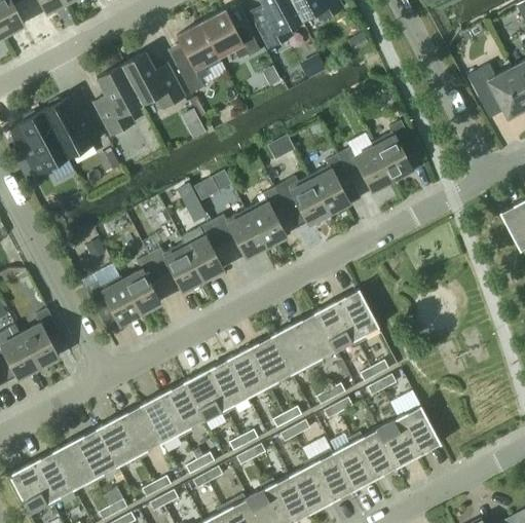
[(14,7),(25,1),(24,0),(0,0),(0,30),(4,37),(25,26),(25,25),(24,25),(14,7)]
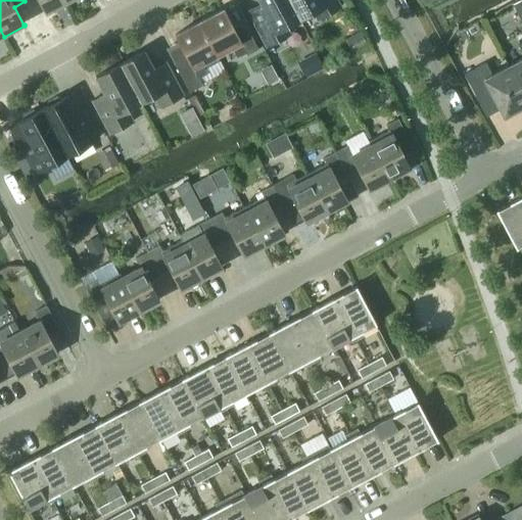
[(24,0),(25,1),(26,0),(38,0),(45,13),(45,15),(66,4),(64,0),(24,0)]
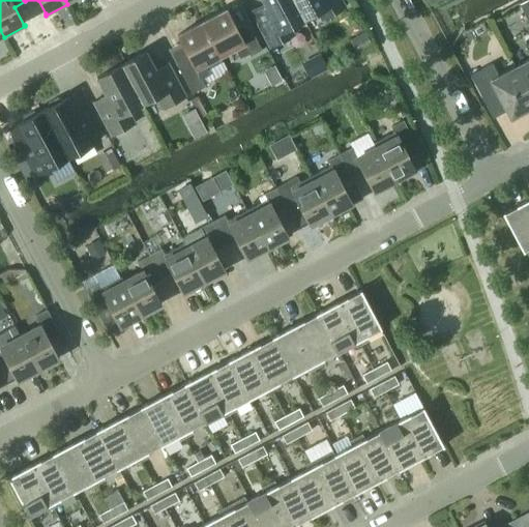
[(282,34),(304,22),(292,0),(262,0),(265,5),(269,6),(268,10),(255,18),(271,50),(286,41),(282,34)]
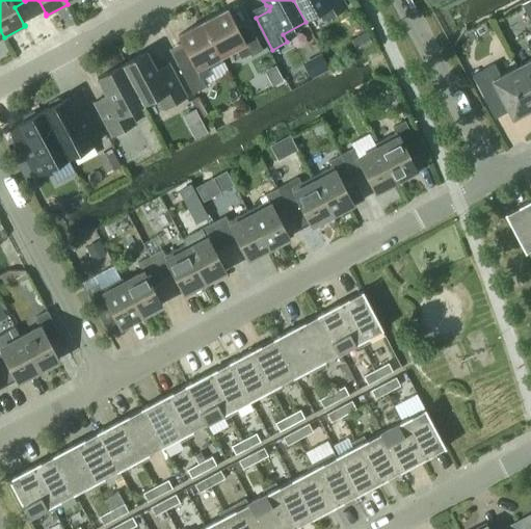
[(293,0),(306,22),(328,10),(333,18),(347,9),(341,0),(293,0)]
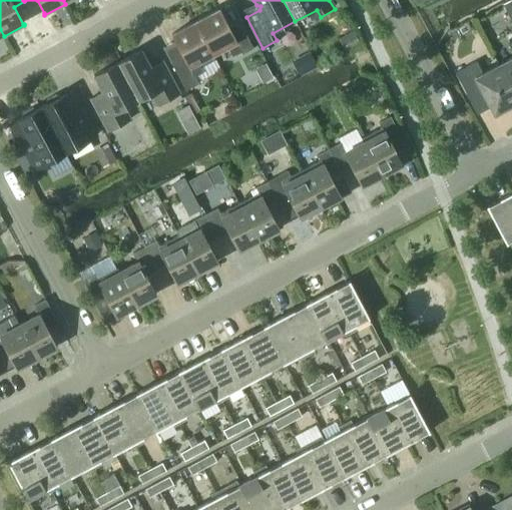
[(219,12),(196,24),(213,57),(228,50),(233,59),(243,54),(243,56),(253,50),(242,29),(231,35),(219,12)]
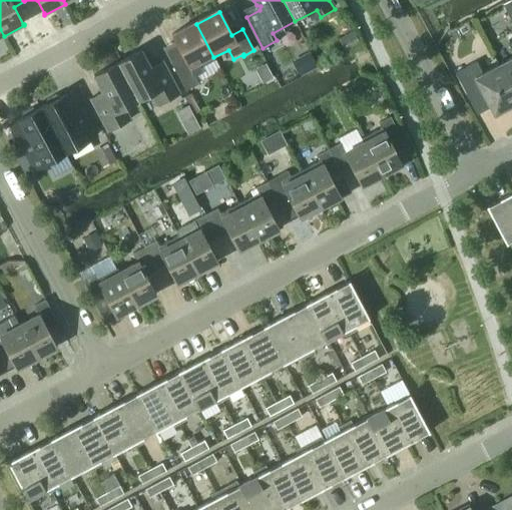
[(199,65),(213,57),(196,24),(172,36),(184,58),(171,64),(186,92),(199,86),(195,79),(204,74),(199,65)]
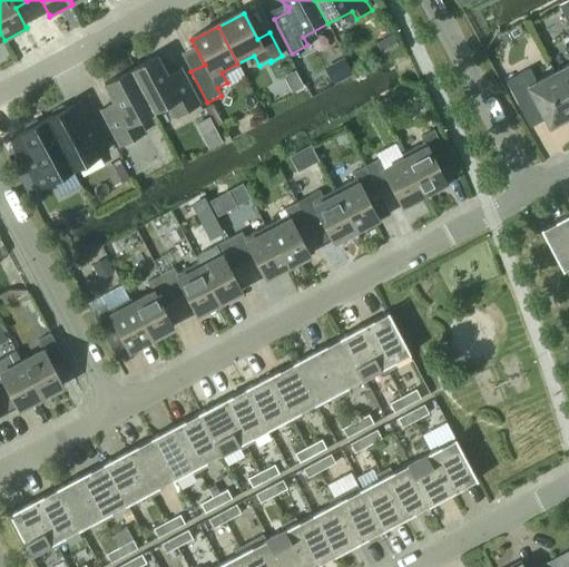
[(568,68),(555,76),(568,101),(568,50),(566,52),(568,58),(568,68)]
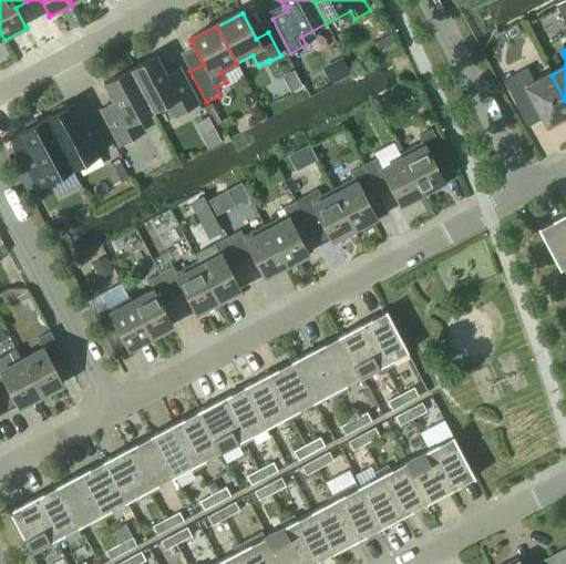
[(157,59),(131,72),(153,114),(168,106),(175,120),(199,106),(185,79),(172,85),(157,59)]
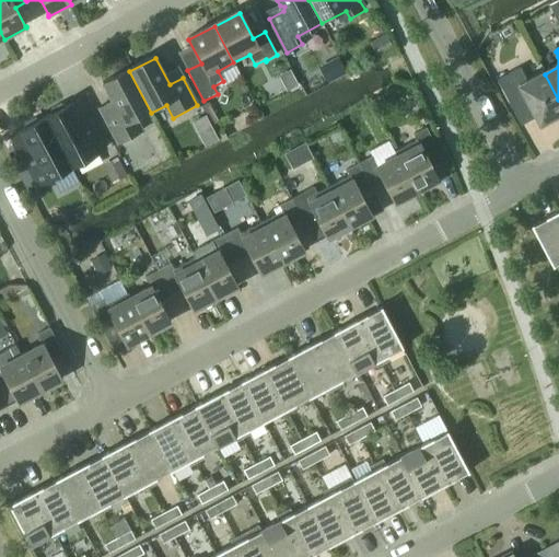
[(540,128),(558,118),(558,100),(545,74),(527,83),(521,70),(498,82),(512,111),(527,103),(540,128)]
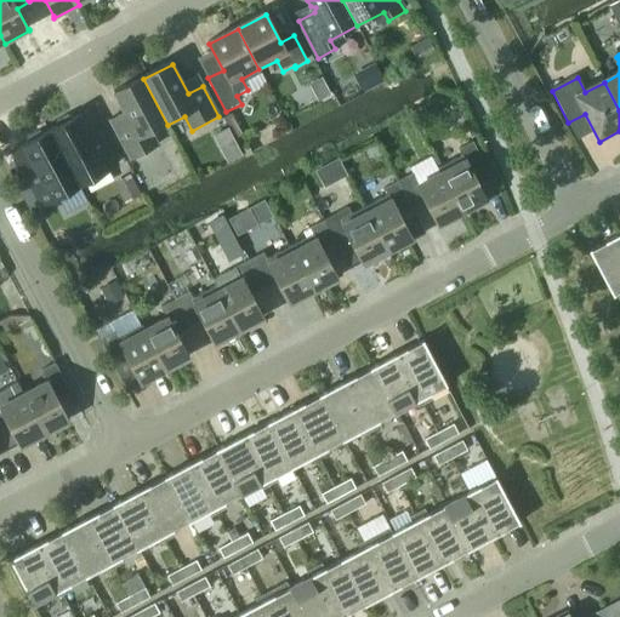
[(151,133),(168,125),(143,79),(114,95),(130,125),(115,132),(131,163),(158,148),(151,133)]
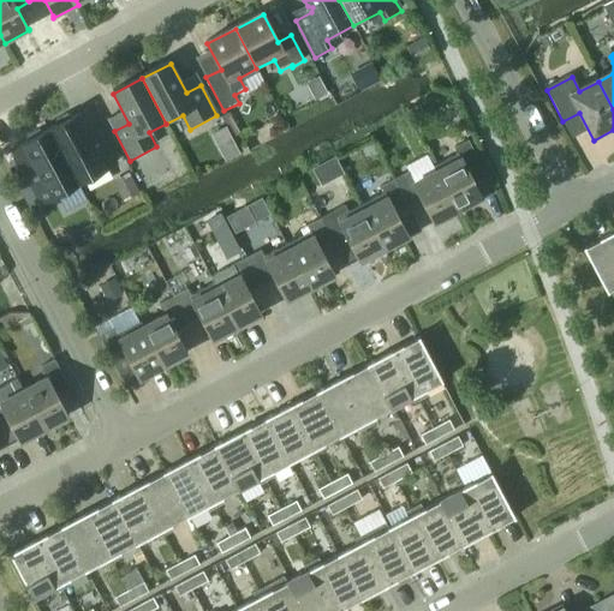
[(59,126),(51,131),(79,186),(115,167),(87,112),(71,120),(69,118),(58,124),(59,126)]
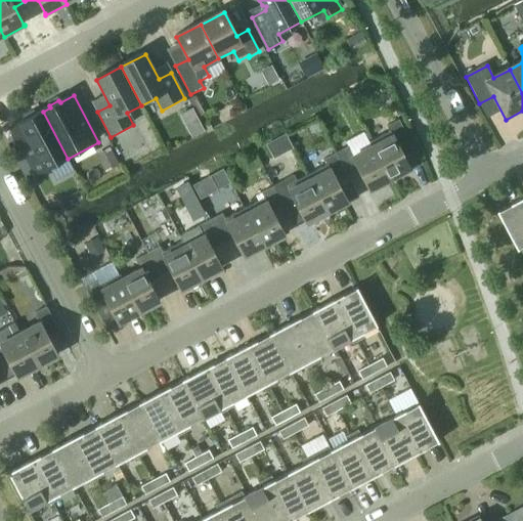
[(37,175),(68,159),(43,112),(36,116),(34,114),(25,119),(26,121),(12,128),(37,175)]
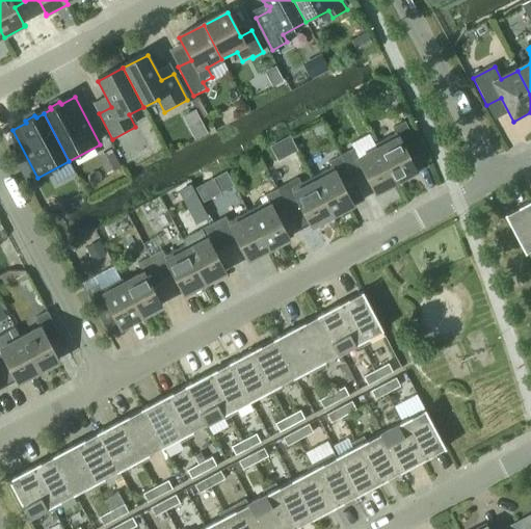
[(396,135),(376,146),(396,183),(418,173),(418,170),(417,172),(406,153),(418,147),(405,124),(394,130),(396,135)]
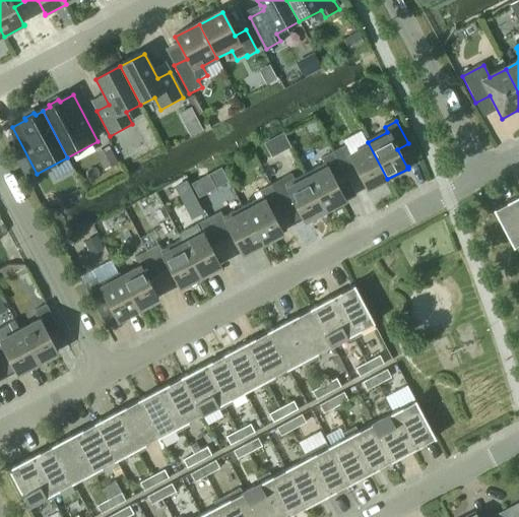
[(269,143),(273,150),(287,143),(283,136),(269,143)]
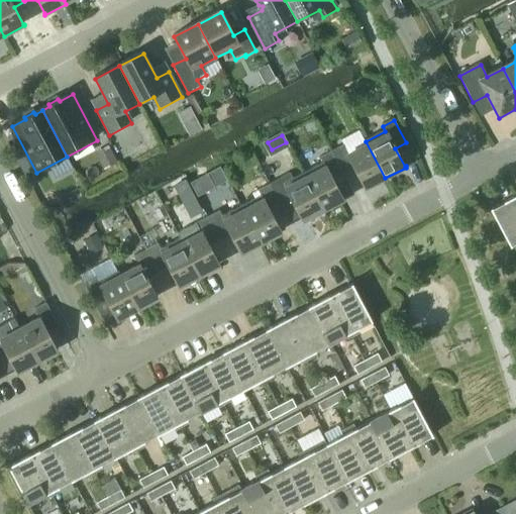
[(343,146),(332,152),(344,176),(354,170),(365,188),(364,188),(365,189),(385,178),(366,141),(365,142),(368,146),(348,156),(343,146)]
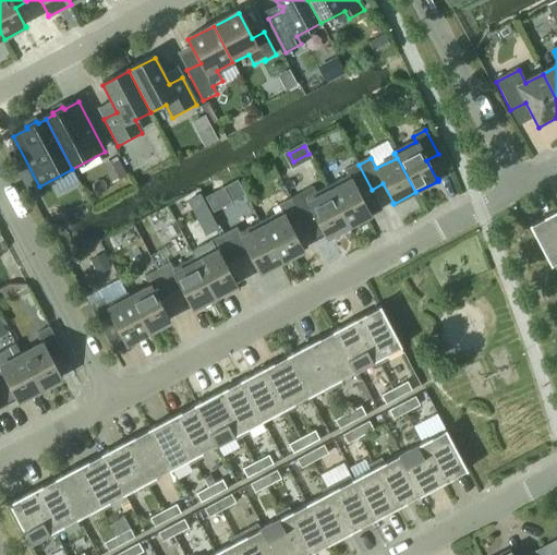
[(26,163),(16,168),(28,190),(38,184),(26,163)]
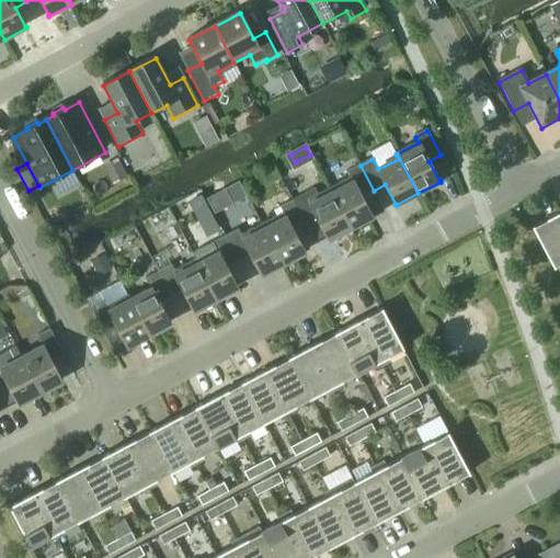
[(351,178),(330,190),(351,229),(374,217),(373,216),(372,216),(362,196),(374,191),(361,166),(347,172),(351,178)]
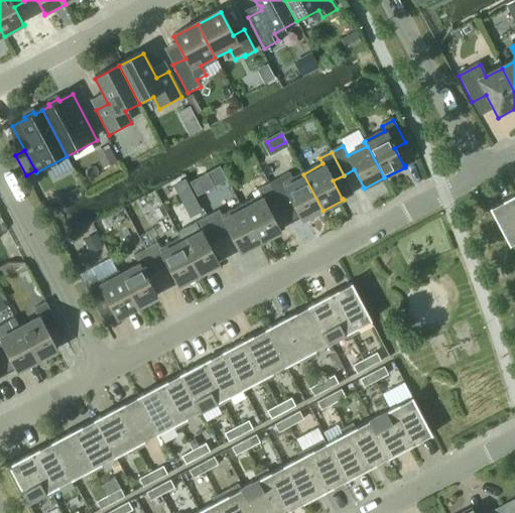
[(99,158),(105,171),(116,165),(109,153),(99,158)]
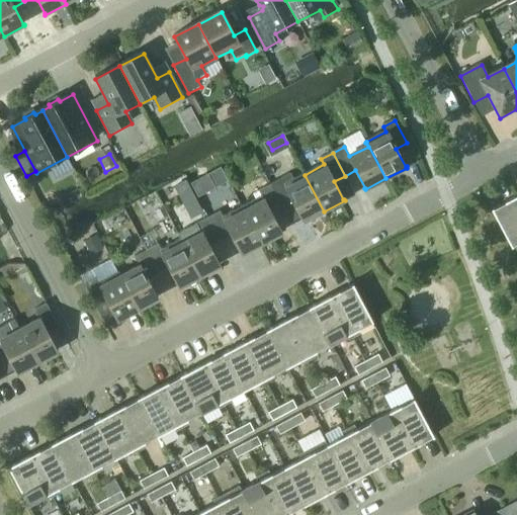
[(227,181),(221,169),(208,175),(216,187),(227,181)]
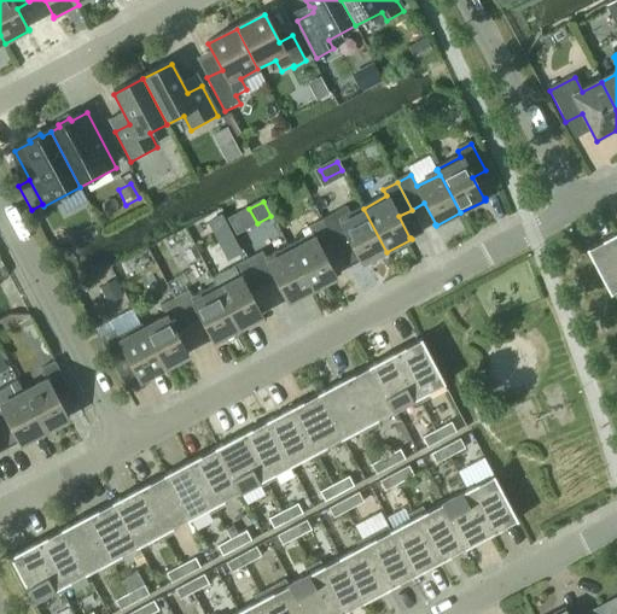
[(337,215),(322,222),(337,249),(350,243),(362,263),(361,264),(361,265),(386,252),(364,209),(341,221),(337,215)]
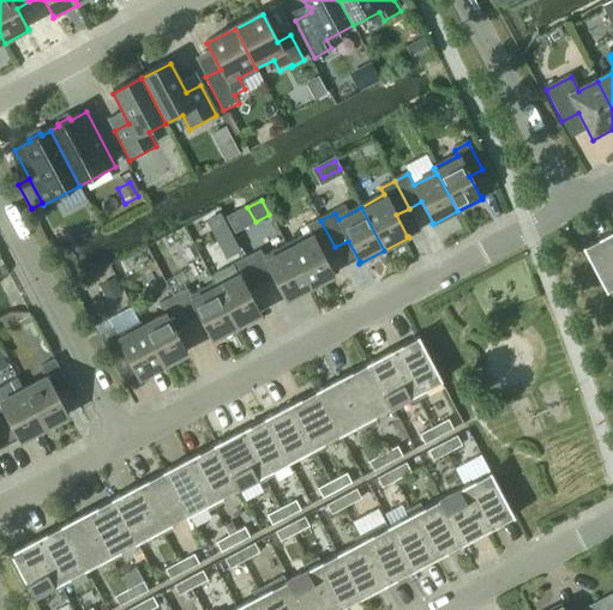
[(311,234),(288,246),(311,290),(336,277),(335,275),(334,276),(323,254),(335,247),(320,221),(307,228),(311,234)]
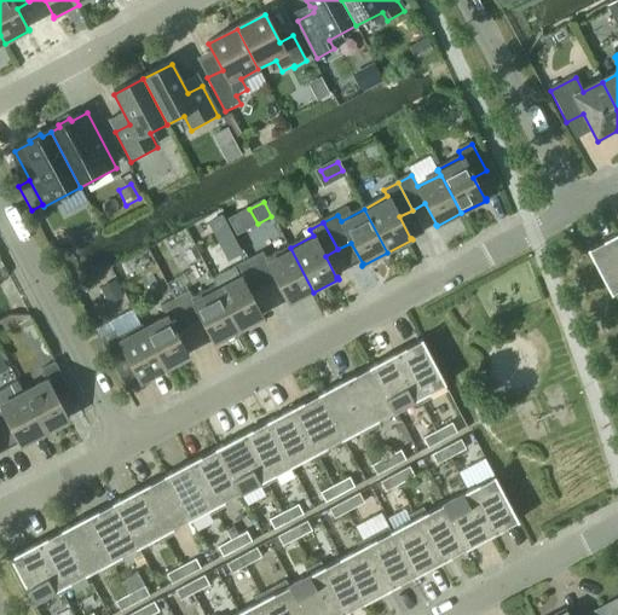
[(617,238),(591,251),(616,297),(617,296),(617,238)]
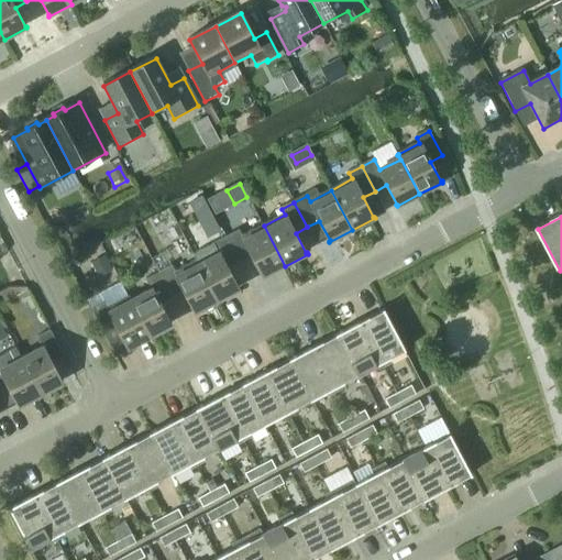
[(240,231),(227,238),(240,263),(252,256),(262,276),(261,276),(262,278),(285,266),(264,226),(242,237),(240,231)]
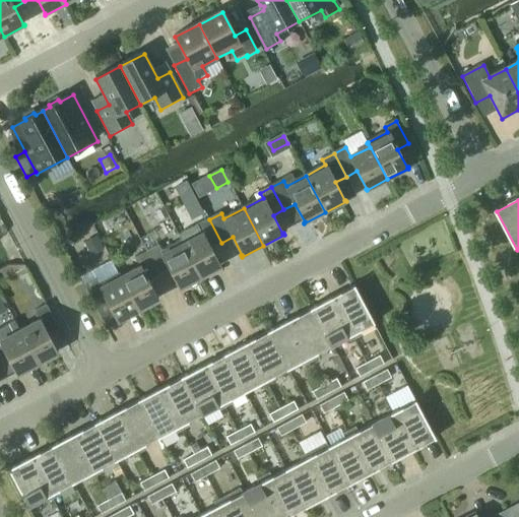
[(178,237),(181,242),(200,278),(221,267),(221,266),(220,267),(210,249),(221,243),(209,219),(178,237)]
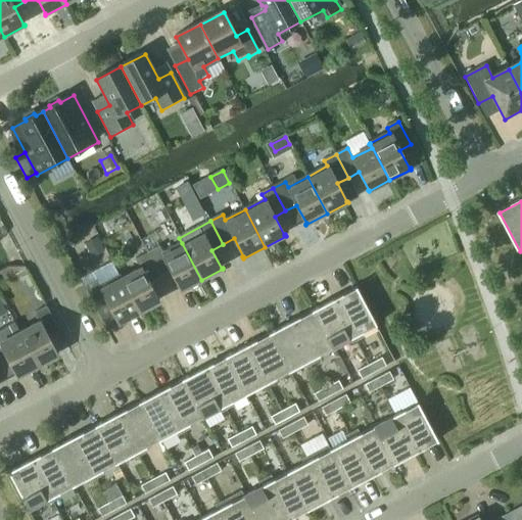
[(96,240),(85,245),(92,258),(103,252),(96,240)]
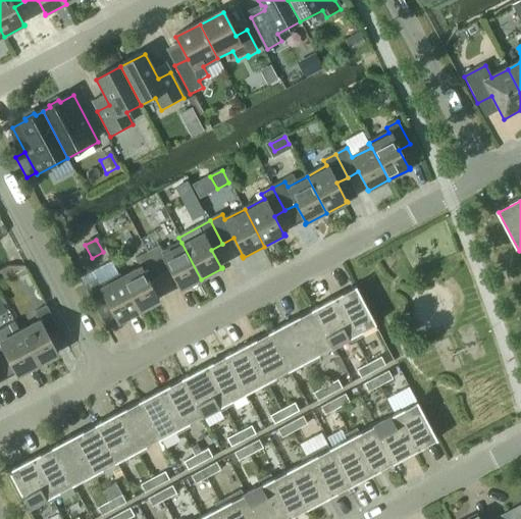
[(159,248),(148,254),(160,276),(170,271),(180,290),(179,290),(180,291),(201,279),(181,243),(162,253),(159,248)]
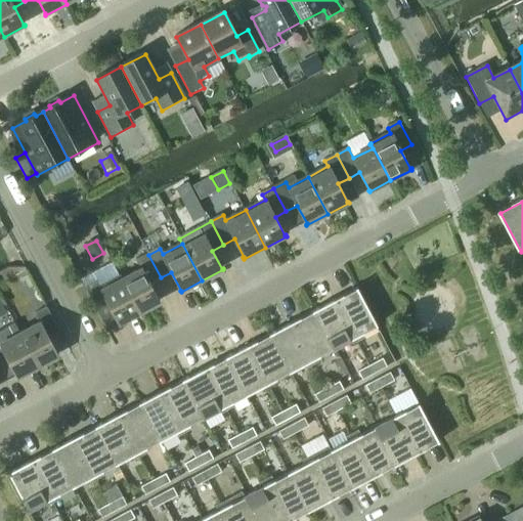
[(121,276),(120,276),(139,314),(161,303),(160,302),(159,302),(149,284),(161,277),(148,255),(136,261),(141,270),(123,280),(121,276)]
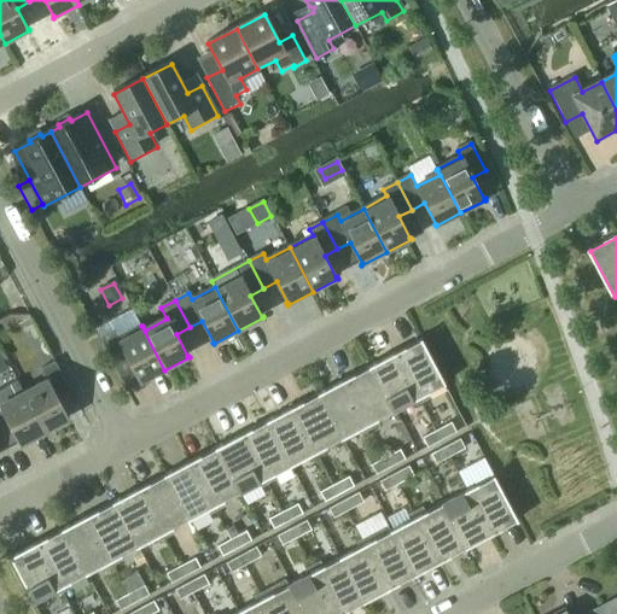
[(139,384),(164,370),(141,326),(118,338),(115,332),(100,340),(115,367),(128,360),(140,381),(139,382),(139,384)]
